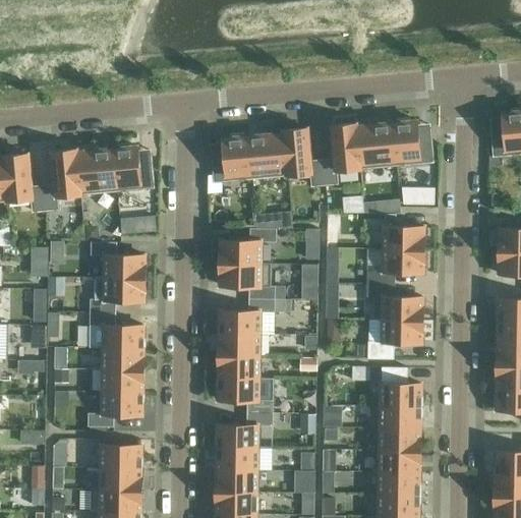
[(493,132),(491,132),(494,158),(520,156),(520,109),(509,111),(509,114),(503,115),(504,133),(493,134),(493,132)]
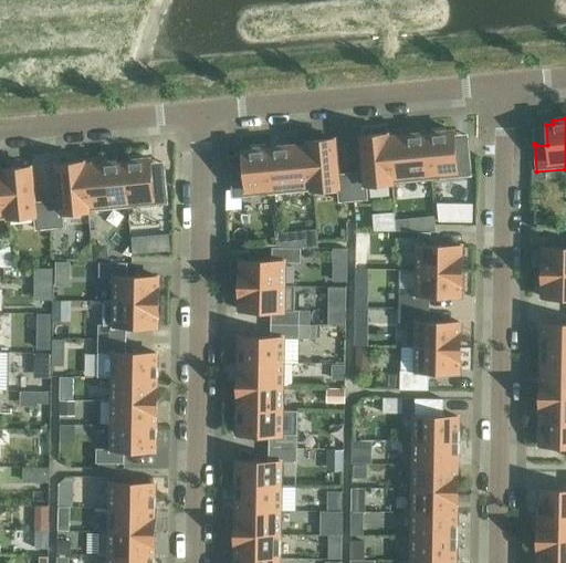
[(430,136),(426,136),(430,181),(470,178),(468,150),(467,150),(467,153),(454,154),(452,134),(446,134),(444,131),(429,132),(430,136)]
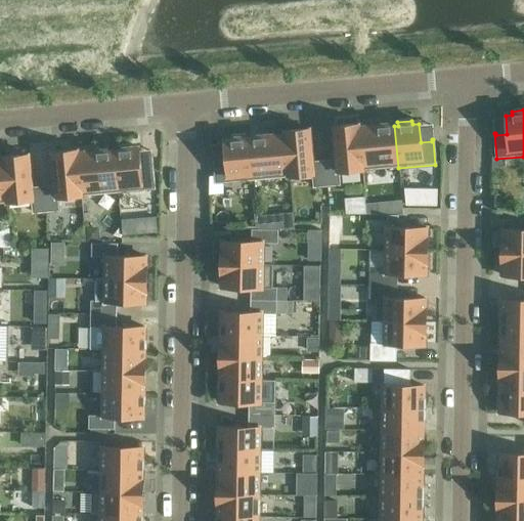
[(394,126),(358,129),(362,172),(398,168),(394,126)]
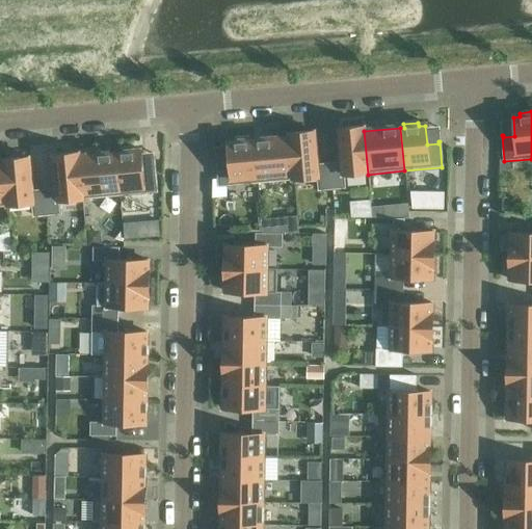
[(342,165),(329,166),(331,191),(344,190),(343,177),(368,175),(364,131),(364,129),(339,131),(342,165)]
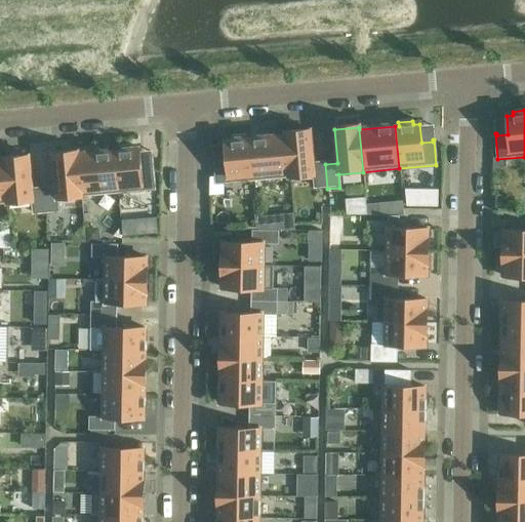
[(310,131),(285,133),(285,136),(289,178),(314,176),(315,190),(327,189),(325,164),(313,165),(310,131)]
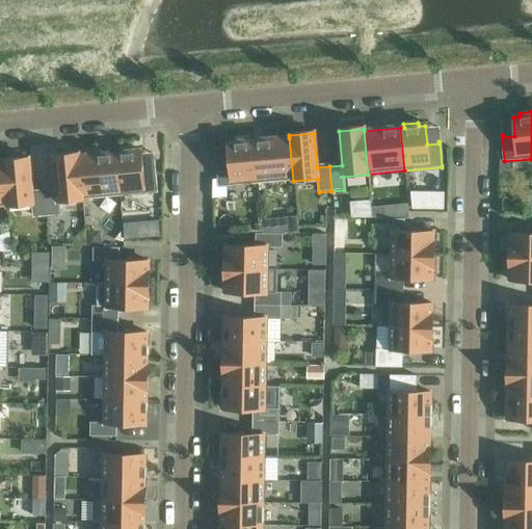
[(218,161),(216,161),(219,188),(257,184),(253,141),(249,141),(248,138),(234,139),(235,143),(228,143),(230,162),(218,163),(218,161)]
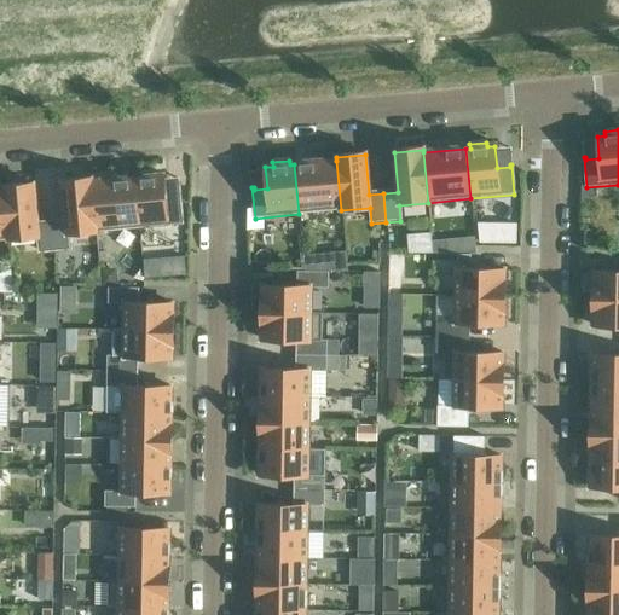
[(336,161),(294,164),(299,214),(341,210),(336,161)]
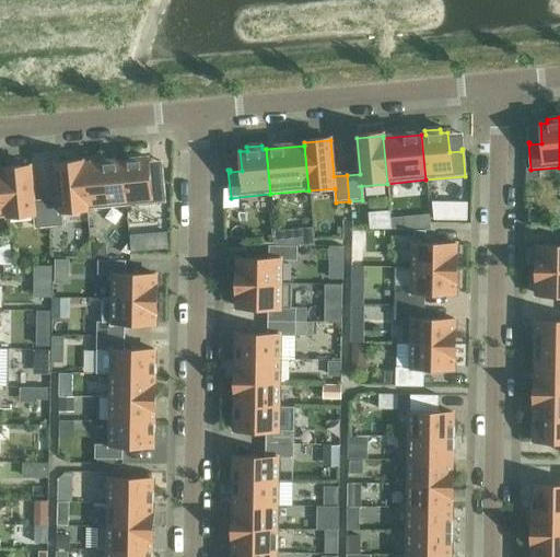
[(125,162),(121,162),(125,208),(165,204),(162,176),(161,176),(161,178),(149,180),(148,160),(140,161),(140,157),(125,158),(125,162)]
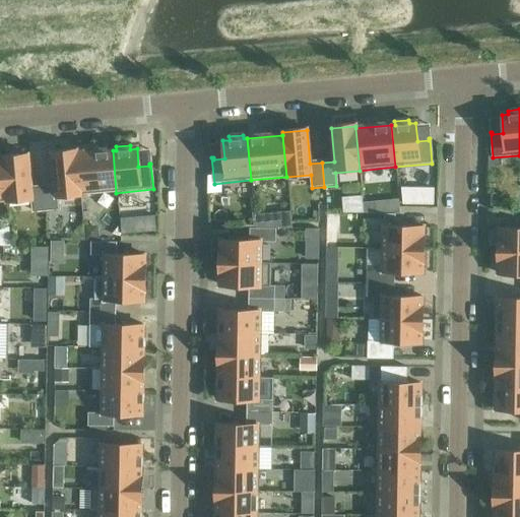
[(113,150),(77,153),(81,196),(116,193),(113,150)]
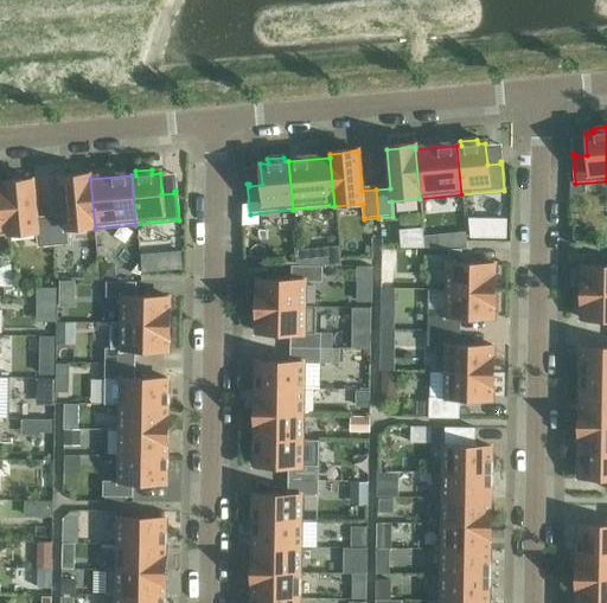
[(64,218),(50,219),(53,248),(68,247),(66,231),(95,229),(90,179),(90,177),(61,179),(64,218)]
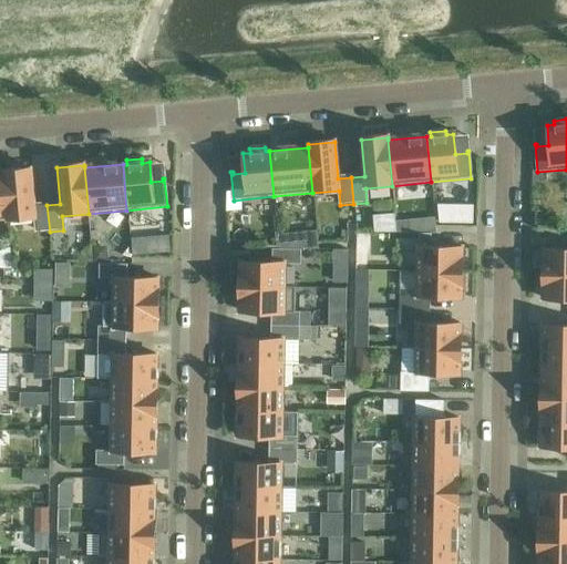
[(31,170),(3,173),(3,175),(8,221),(34,218),(35,233),(50,232),(47,205),(34,206),(31,170)]
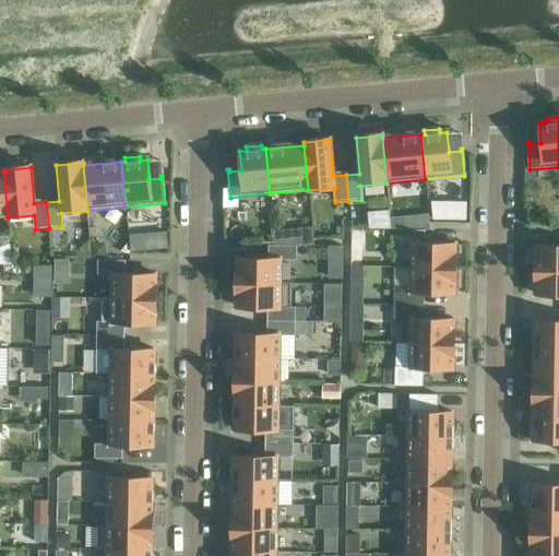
[(0,233),(0,250),(18,249),(16,233),(0,233)]
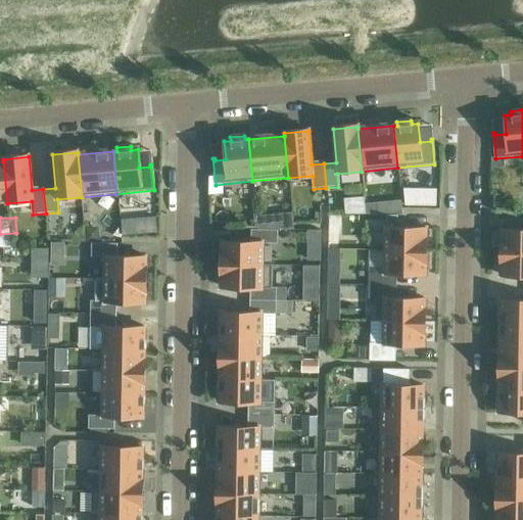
[(386,230),(385,230),(385,252),(425,253),(426,253),(426,231),(397,230),(397,218),(386,218),(386,230)]
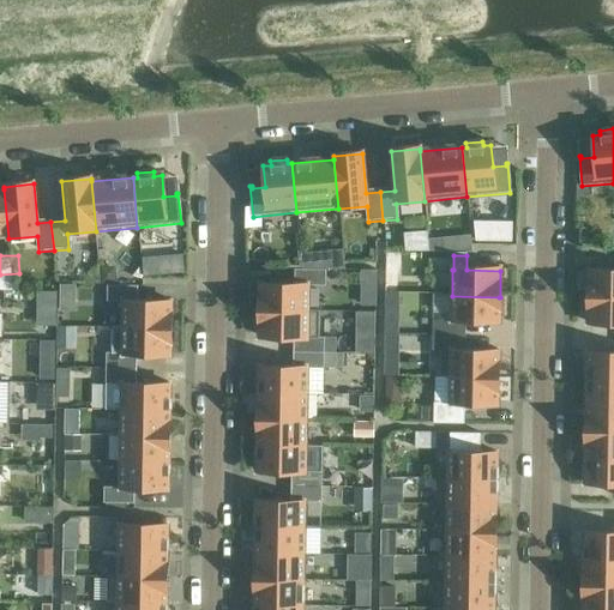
[(294,287),(260,285),(260,313),(319,313),(319,312),(307,312),(308,288),(325,288),(326,272),(294,271),(294,287)]
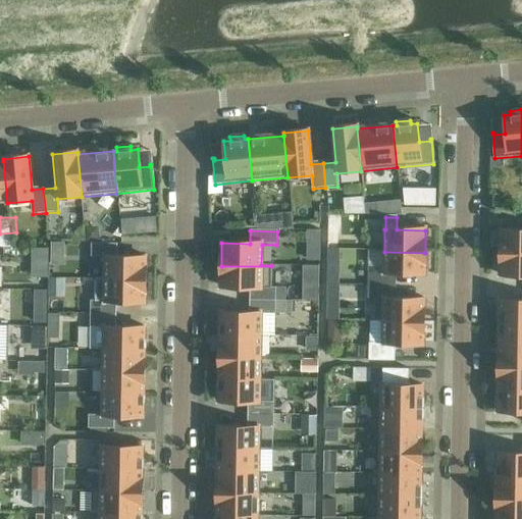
[(313,231),(313,250),(323,251),(323,231),(313,231)]
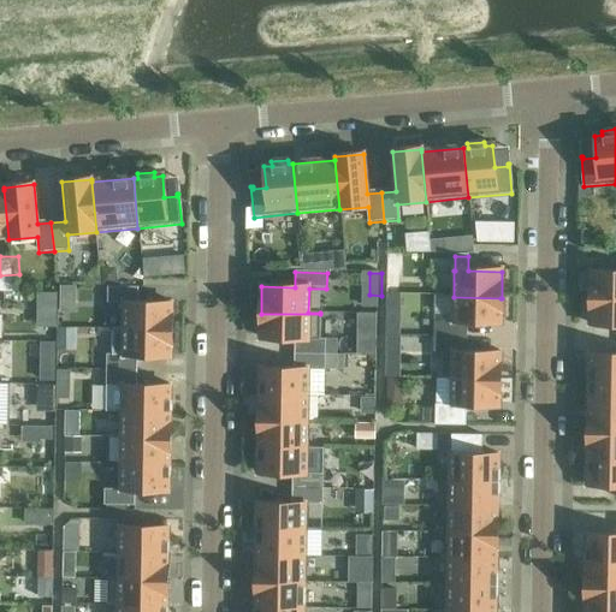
[(615,273),(591,273),(590,301),(615,301),(615,273)]
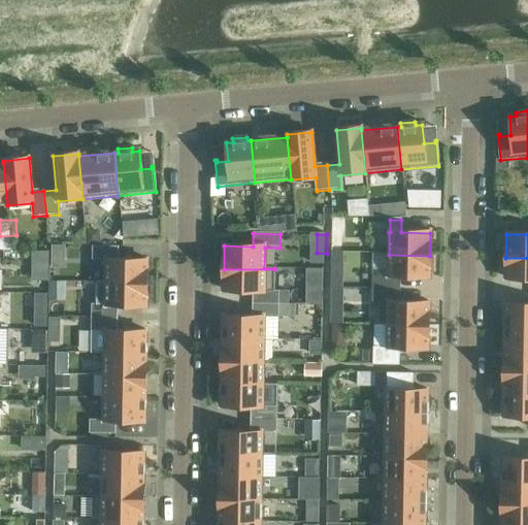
[(119,249),(92,248),(92,261),(106,262),(106,283),(146,284),(147,261),(119,261),(119,249)]
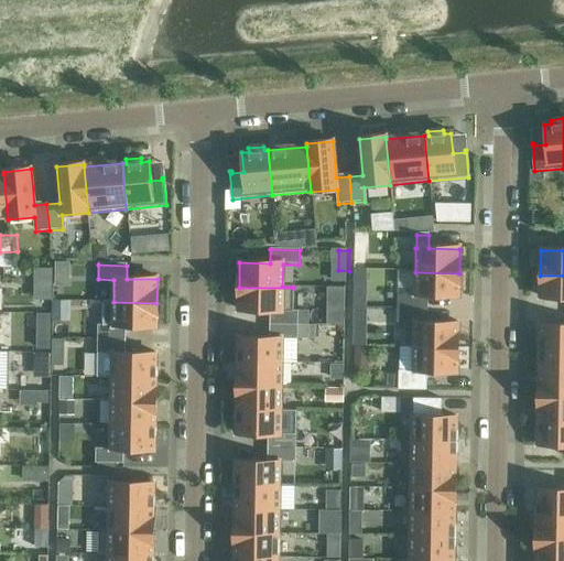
[(414,295),(396,295),(397,310),(427,310),(427,298),(458,298),(458,273),(415,272),(414,295)]
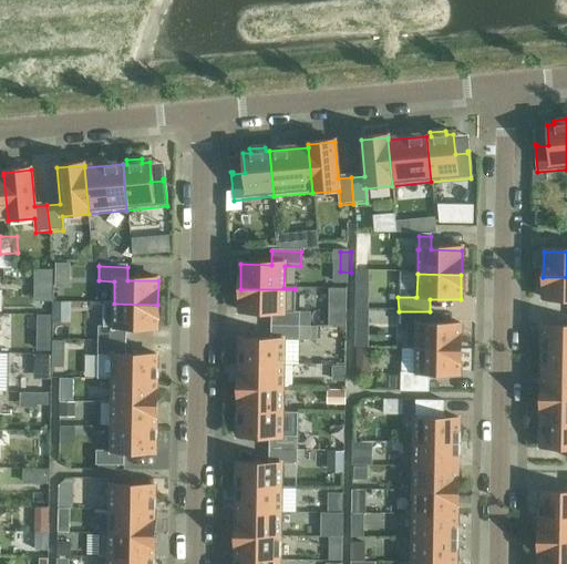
[(566,277),(543,277),(543,301),(566,301),(566,277)]
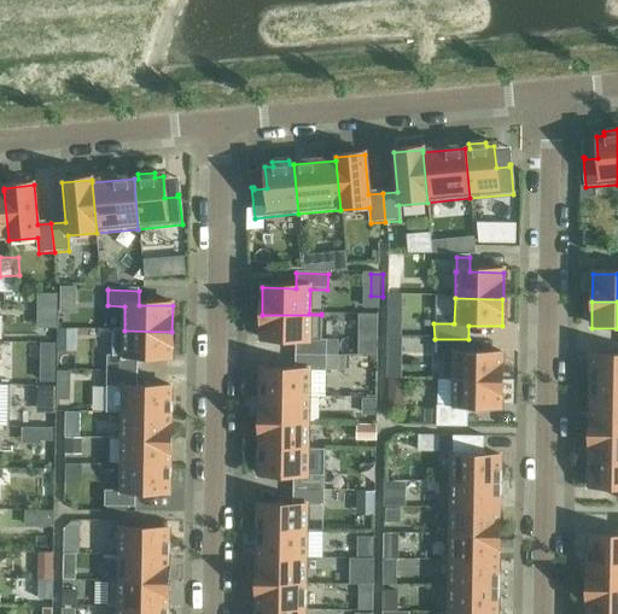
[(321,315),(262,315),(261,341),(295,343),(295,356),(326,357),(326,341),(321,341),(321,315)]
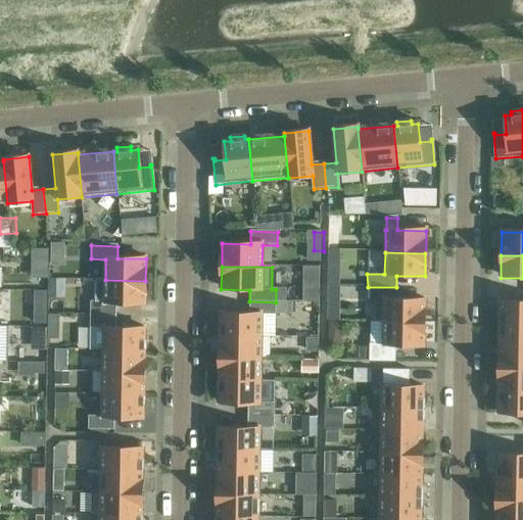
[(95,303),(90,302),(90,316),(116,316),(116,304),(145,304),(145,281),(105,280),(95,280),(95,303)]
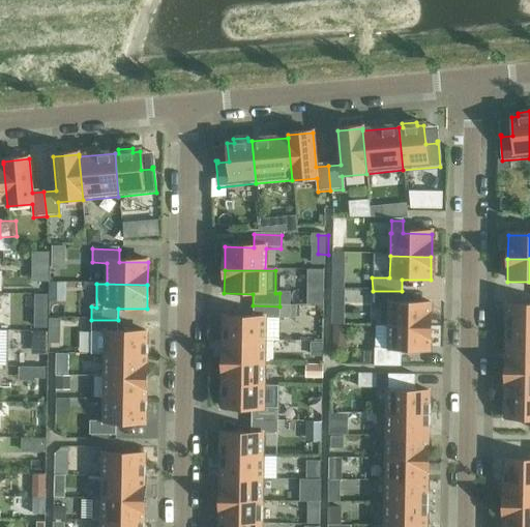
[(402,292),(372,292),(372,302),(389,302),(389,327),(430,328),(431,304),(401,304),(402,292)]
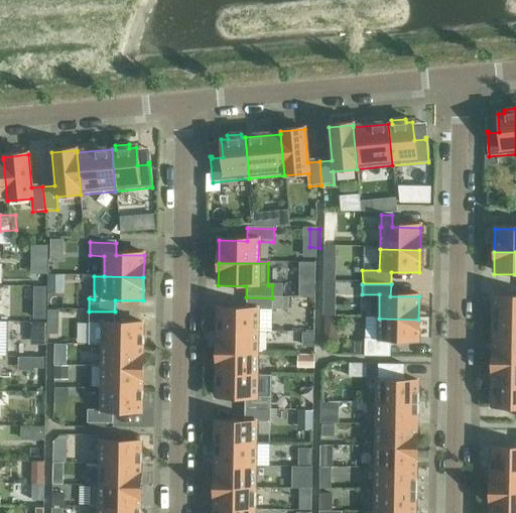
[(246,310),(218,309),(217,333),(257,334),(257,311),(272,311),(272,298),(246,297),(246,310)]
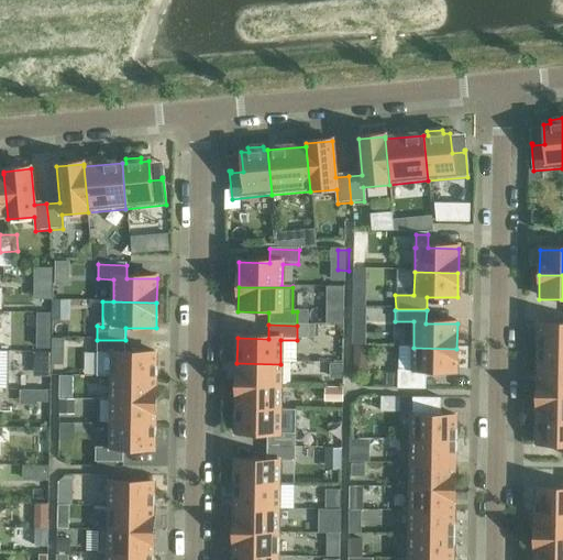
[(562,326),(539,326),(538,351),(562,351),(562,326)]
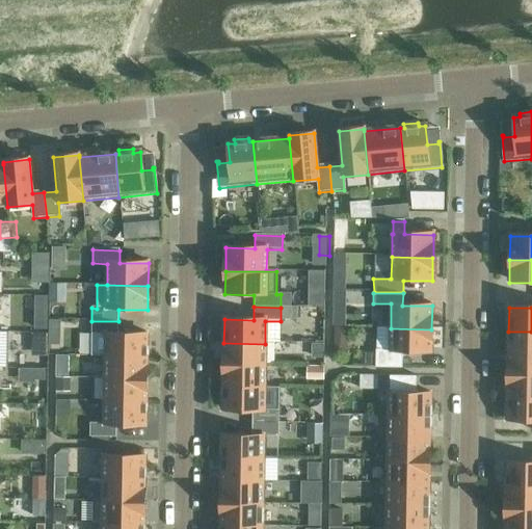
[(118,321),(91,321),(91,335),(106,336),(106,358),(147,359),(148,335),(118,334),(118,321)]
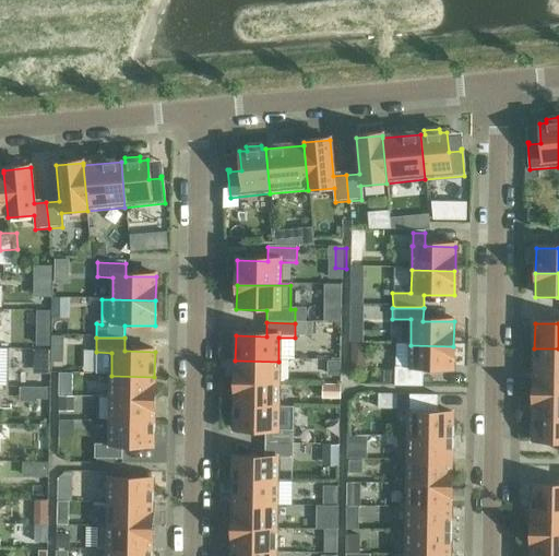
[(409,368),(394,368),(394,387),(421,388),(423,369),(453,370),(453,346),(411,345),(409,368)]
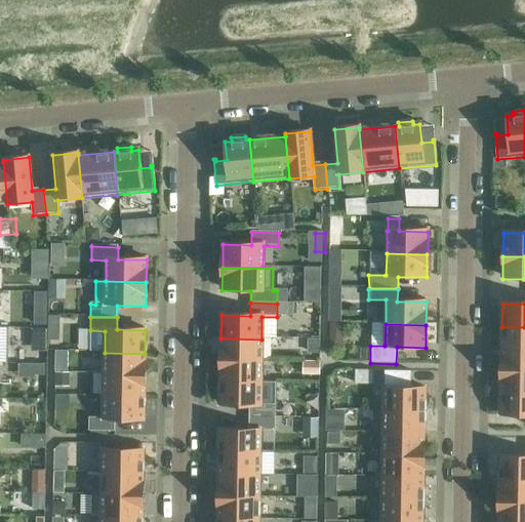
[(524,327),(501,327),(501,349),(524,349),(524,327)]
